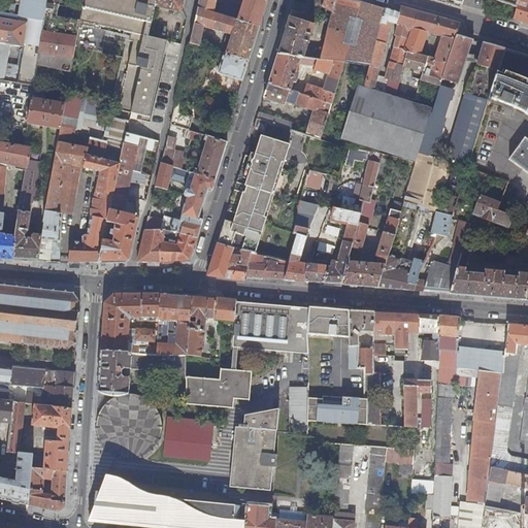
[(0,0),(0,17),(17,20),(18,14),(0,11),(0,0)]
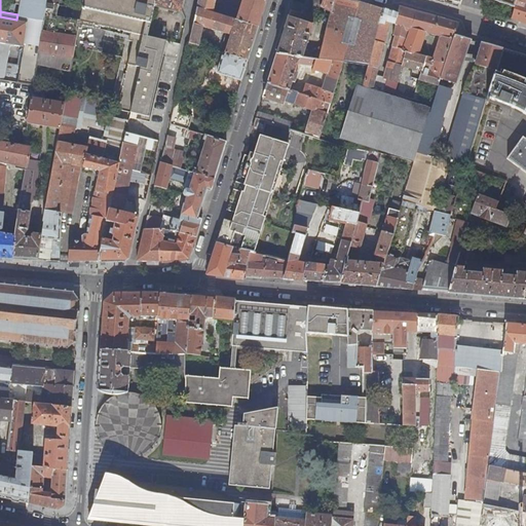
[(27,22),(23,47),(36,49),(34,65),(32,65),(30,80),(36,80),(38,65),(40,52),(43,33),(48,3),(48,0),(20,0),(17,14),(16,20),(27,22)]
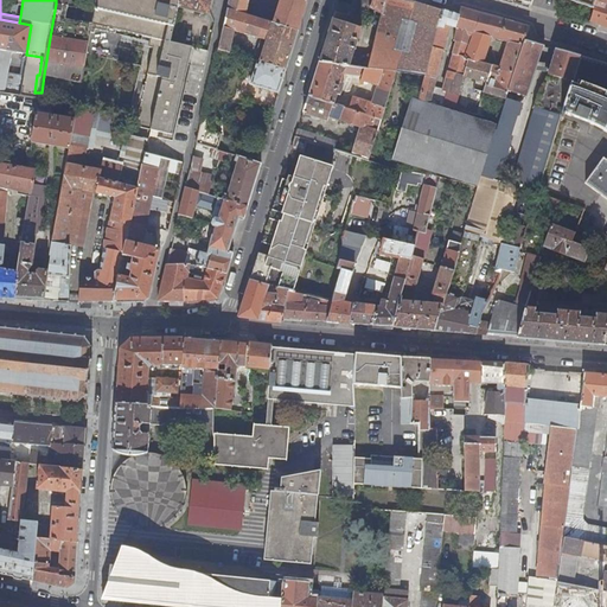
[(136,127),(152,131),(172,43),(179,7),(180,0),(96,0),(91,26),(91,29),(95,30),(96,25),(152,37),(151,38),(157,39),(154,49),(136,127)]
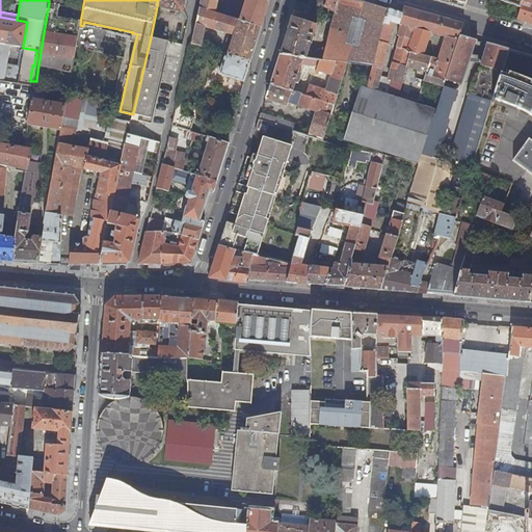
[(158,0),(157,6),(181,11),(184,9),(186,0),(158,0)]
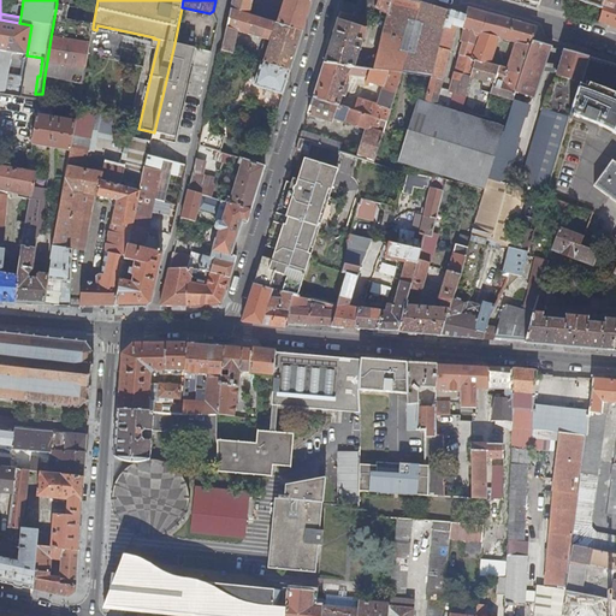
[(264,63),(291,71),(313,0),(285,0),(278,23),(250,15),(254,0),(234,0),(223,49),(234,53),(238,31),(271,40),(264,63)]
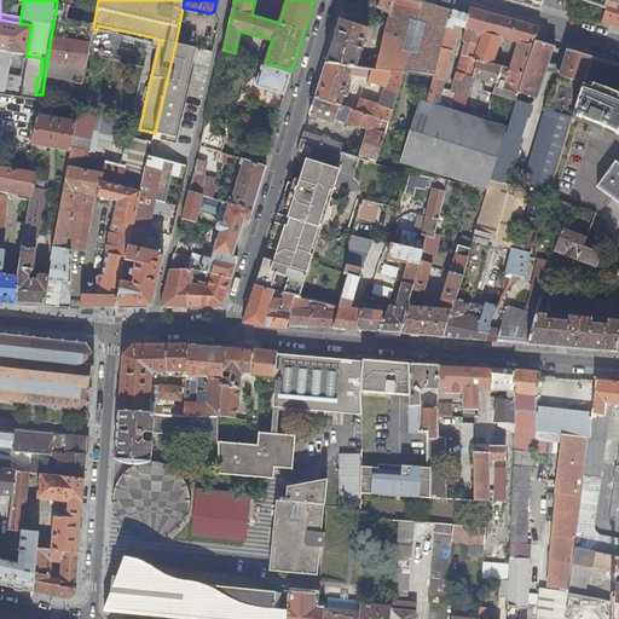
[(435,77),(452,11),(414,0),(381,0),(377,7),(379,9),(380,9),(391,16),(381,53),(377,70),(405,74),(435,77)]
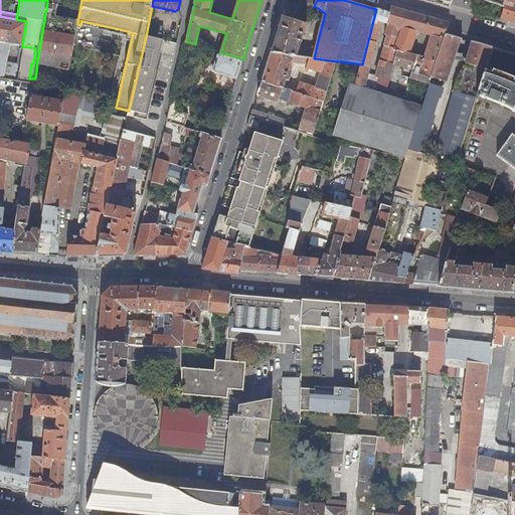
[(477,0),(486,3),(504,8),(505,6),(481,0),(477,0)]
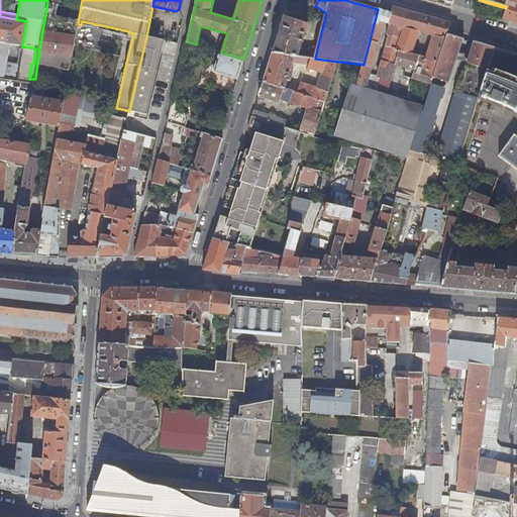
[(516,0),(508,0),(507,6),(506,8),(504,19),(509,20),(516,23),(516,0)]
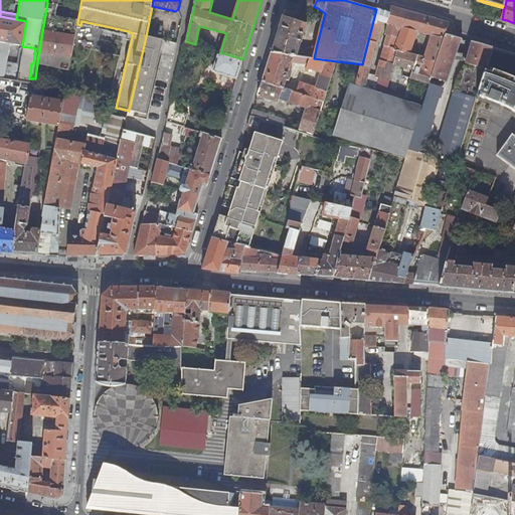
[(47,3),(42,32),(69,37),(71,21),(55,18),(57,4),(47,3)]
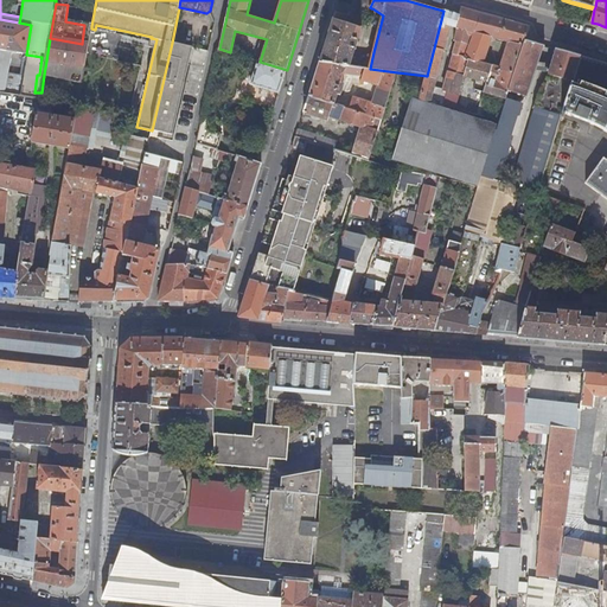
[(486,83),(481,100),(487,101),(489,94),(490,94),(506,100),(509,90),(510,85),(504,84),(506,78),(512,80),(525,39),(529,26),(462,7),(460,16),(458,27),(455,38),(458,39),(471,45),(465,77),(486,83)]
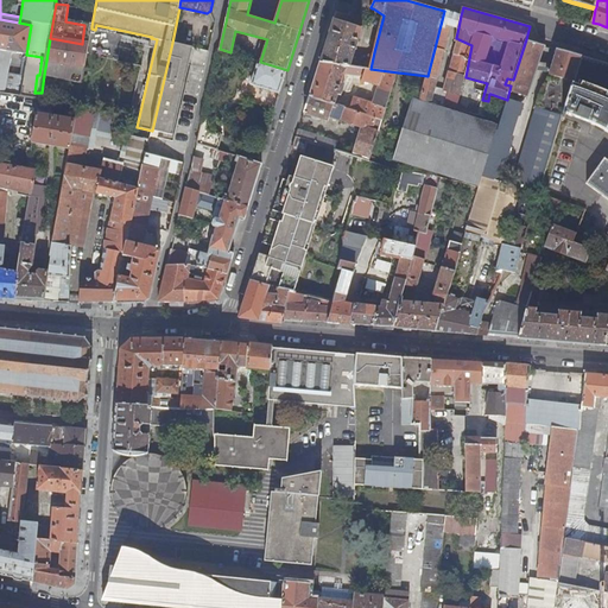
[(458,27),(461,16),(444,11),(428,76),(422,100),(431,102),(435,87),(450,30),(449,25),(458,27)]
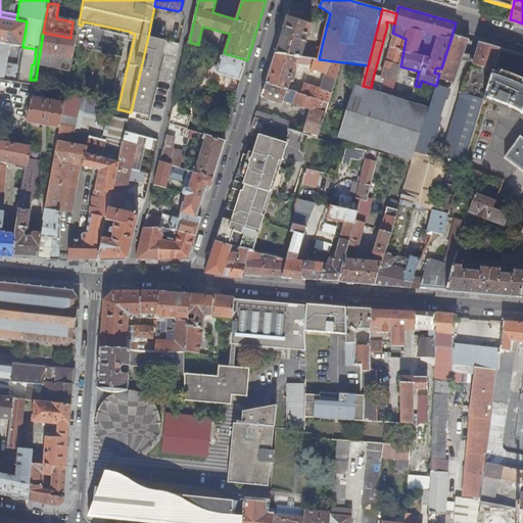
[(301,14),(289,10),(288,14),(288,15),(283,29),(284,29),(276,53),(301,56),(315,16),(301,13),(301,14)]
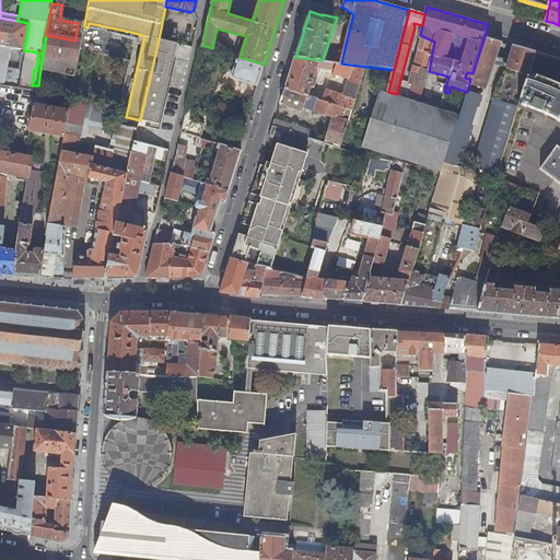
[(24,50),(28,23),(18,21),(0,18),(0,84),(6,86),(12,48),(24,50)]
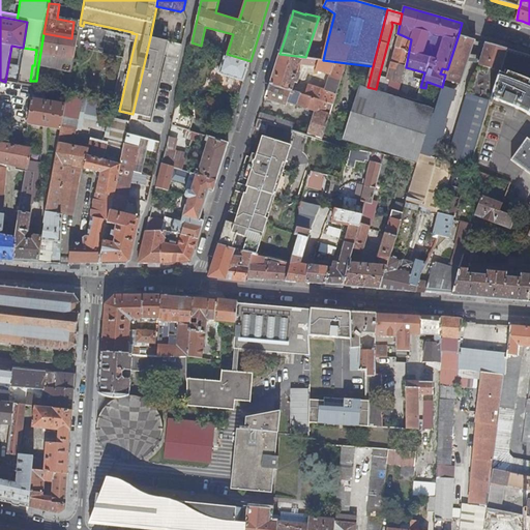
[(43,33),(40,53),(75,59),(76,48),(80,25),(80,23),(74,22),(71,38),(43,33)]
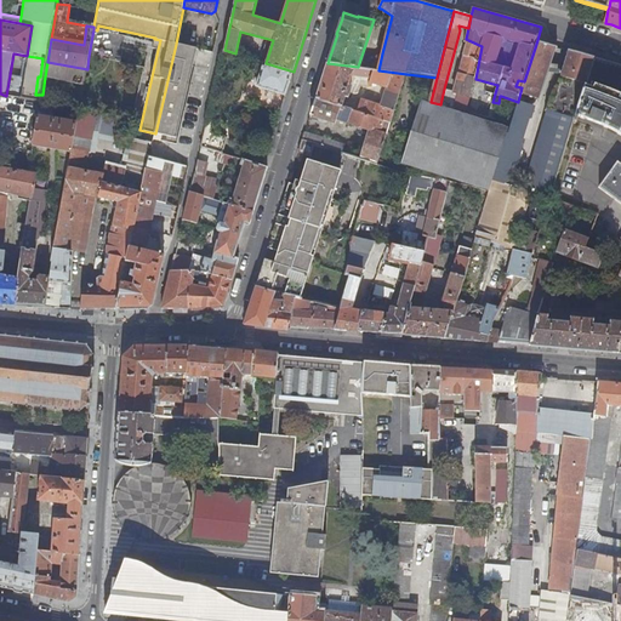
[(482,46),(468,40),(460,74),(476,79),(482,46)]
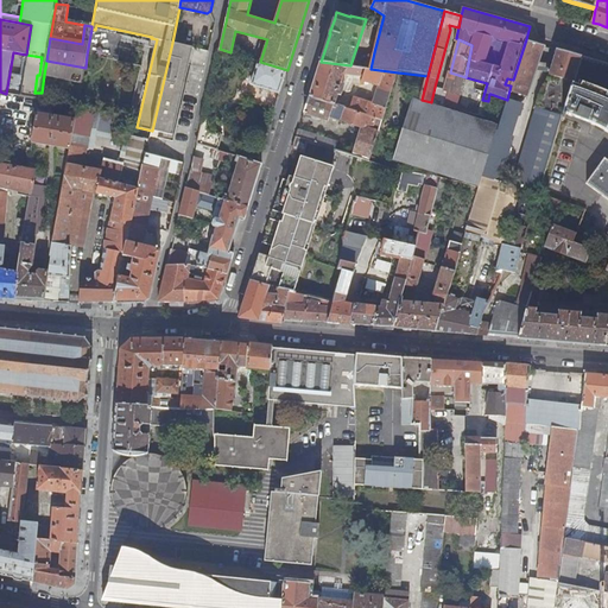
[(511,86),(510,90),(529,96),(545,45),(526,39),(513,80),(511,86)]
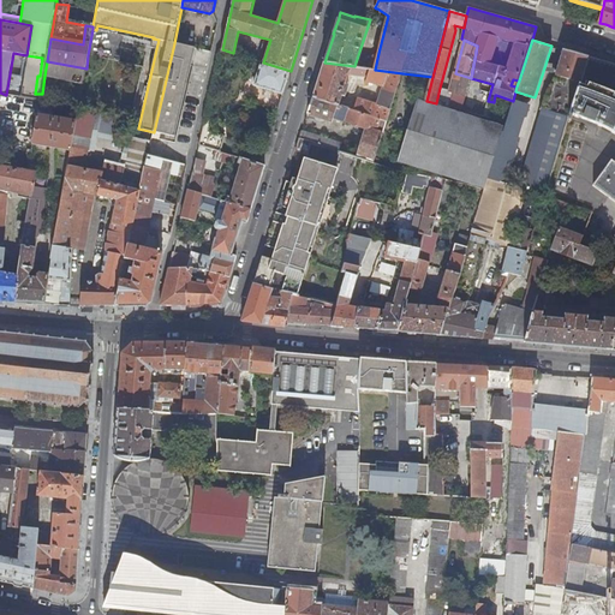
[(174,43),(154,132),(175,137),(196,48),(174,43)]
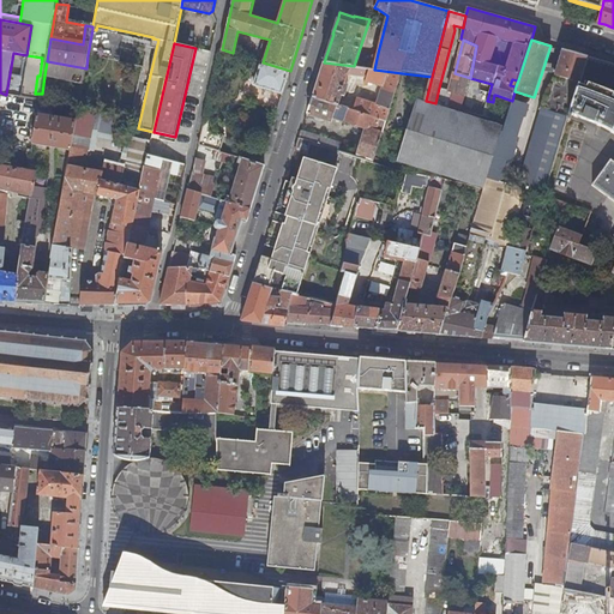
[(545,112),(569,119),(587,56),(563,49),(557,73),(545,94),(540,110),(545,112)]
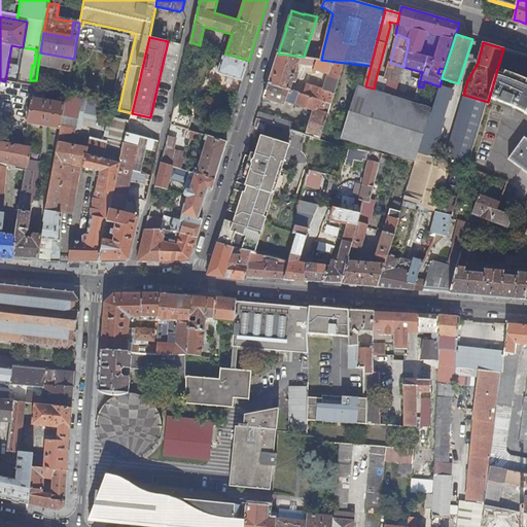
[(321,60),(324,45),(318,48),(316,59),(321,60)]
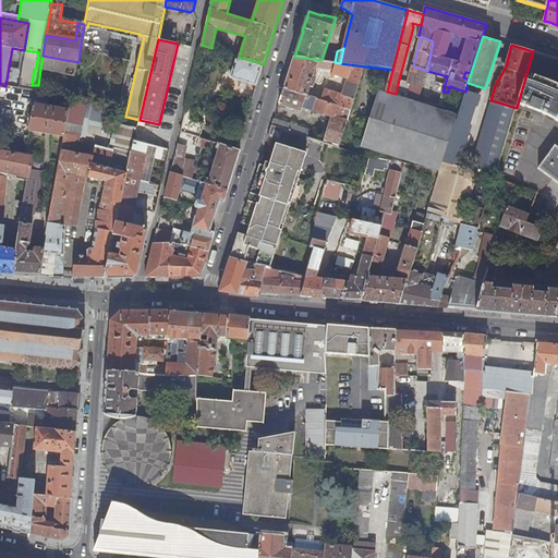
[(517,108),(516,109),(519,110),(521,105),(554,117),(557,119),(557,58),(533,51),(517,108)]
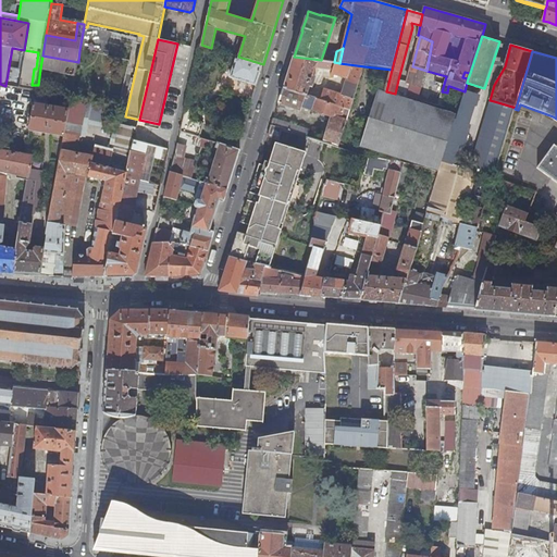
[(42,56),(40,69),(75,77),(78,62),(42,56)]
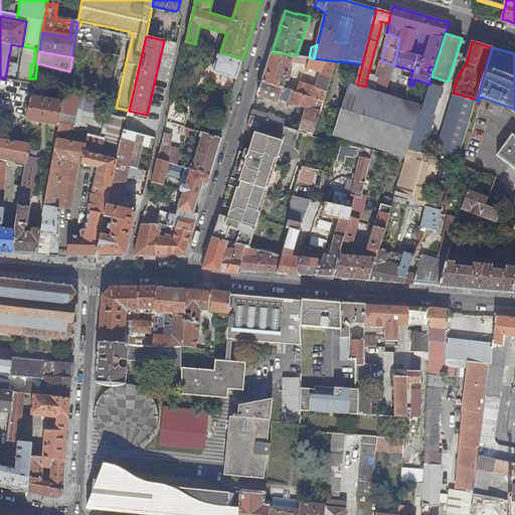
[(213,71),(237,79),(243,59),(220,52),(219,51),(213,71)]
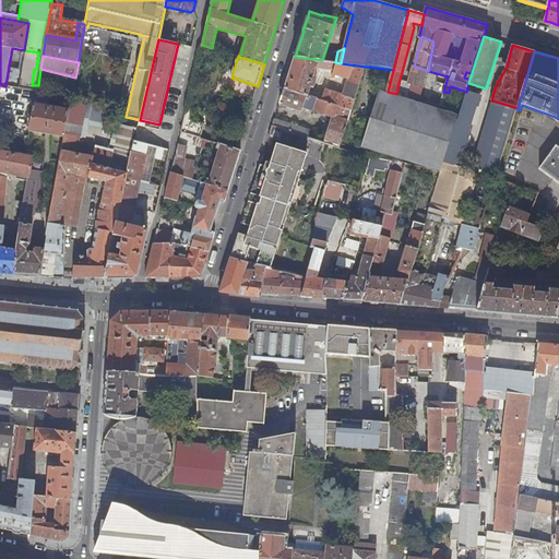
[(352,109),(366,67),(341,63),(335,62),(322,60),(295,57),(285,88),(309,96),(318,68),(335,69),(334,73),(349,78),(343,95),(325,90),(322,100),(352,109)]
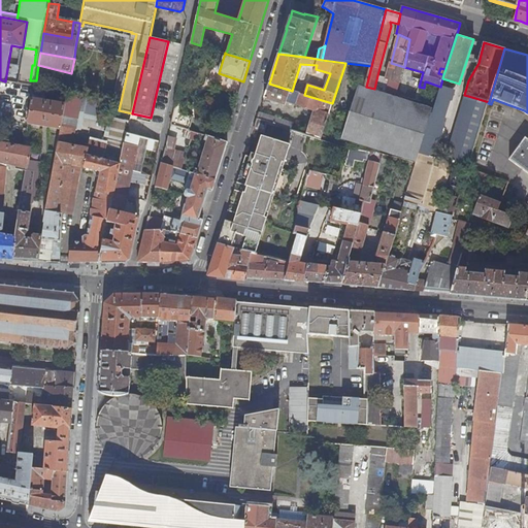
[(404,67),(391,63),(391,62),(386,78),(400,83),(404,67)]
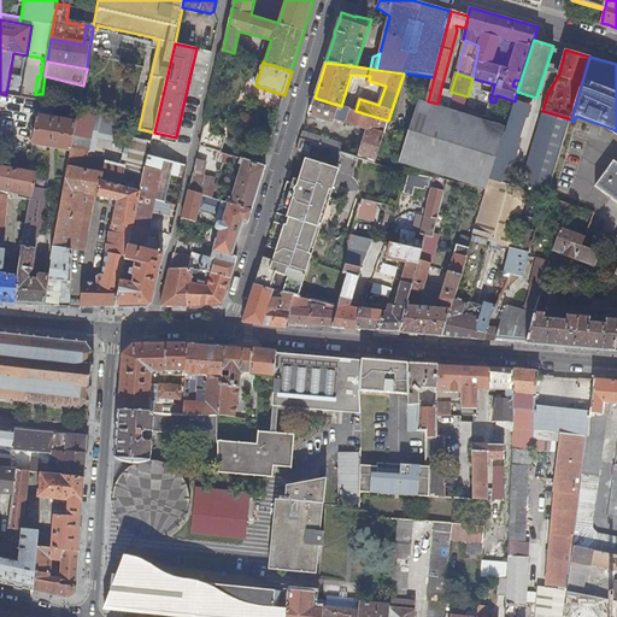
[(474,84),(468,107),(472,109),(472,106),(479,86),(474,84)]
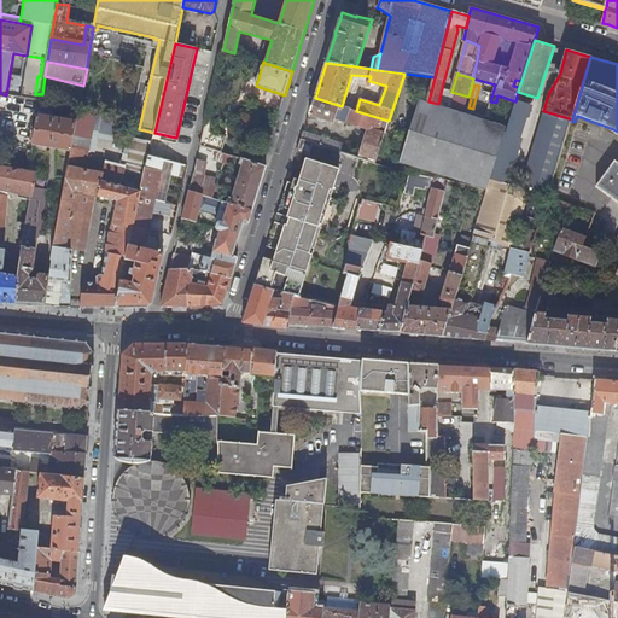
[(452,92),(442,88),(438,104),(465,111),(466,106),(468,97),(452,92)]
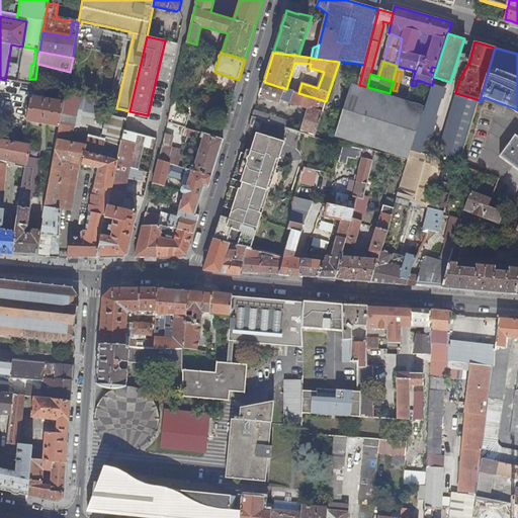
[(413,99),(418,80),(417,80),(416,86),(411,85),(409,92),(407,98),(413,99)]
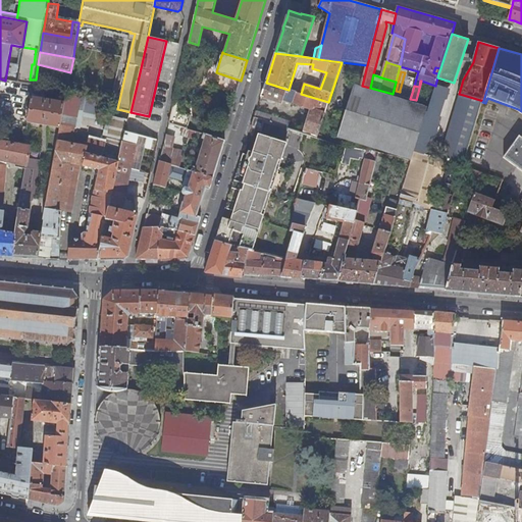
[(317,139),(328,102),(301,94),(289,90),(266,83),(262,97),(282,104),(283,101),(286,102),(291,103),(294,102),(312,108),(304,134),(317,139)]
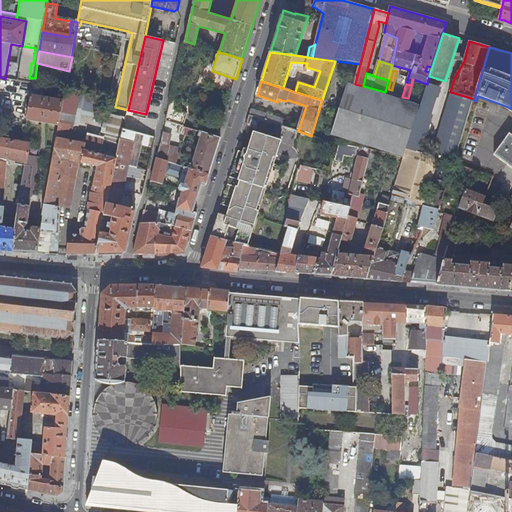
[(404,158),(407,149),(416,119),(421,102),(408,98),(402,97),(385,92),(363,86),(355,84),(355,85),(349,83),(334,133),(371,150),(404,158)]
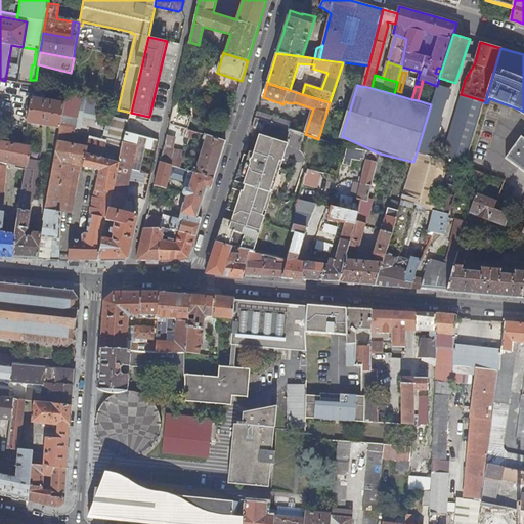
[(436,125),(447,89),(437,86),(431,104),(426,122),(436,125)]
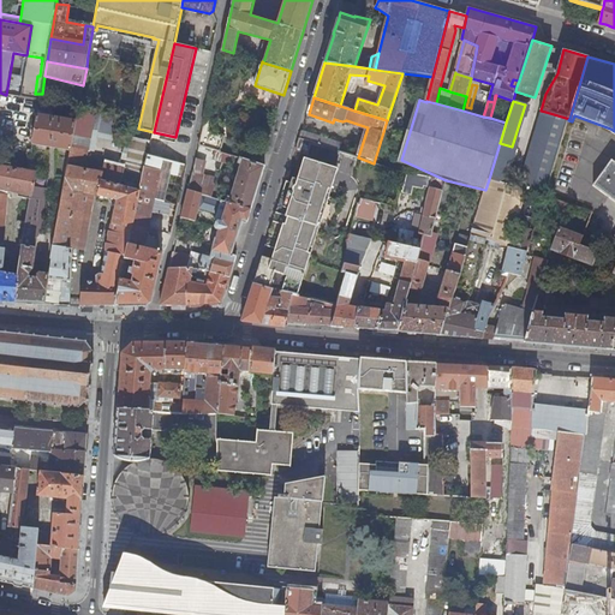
[(501,183),(506,184),(530,106),(525,105),(512,147),(501,183)]
